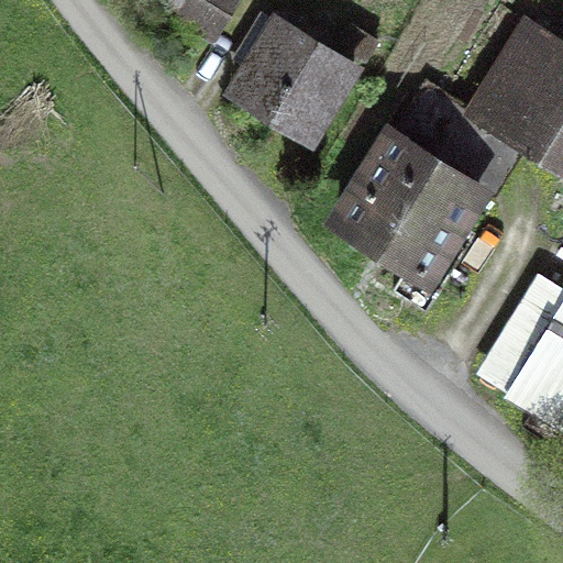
[(243,0),(143,0),(218,44),(243,0)]
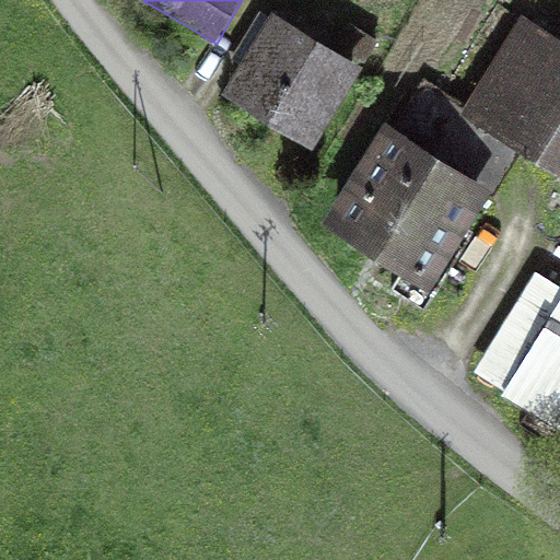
[(362,68),(272,13),(223,94),(313,149),(362,68)]
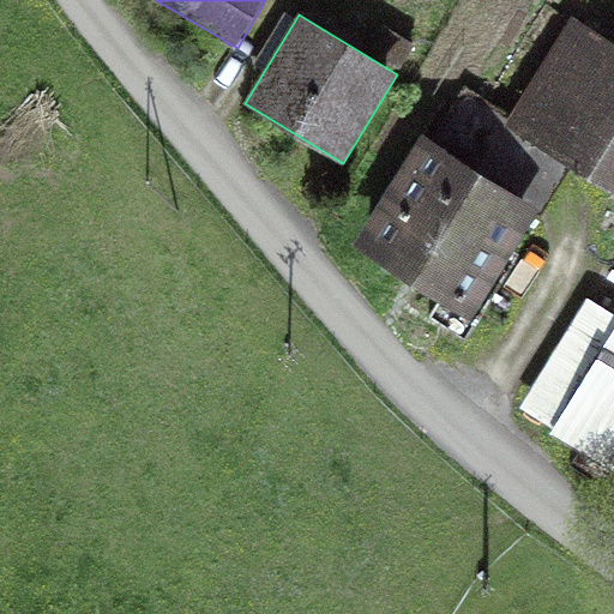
[(613,41),(573,17),(512,116),(505,128),(567,167),(613,194),(613,41)]
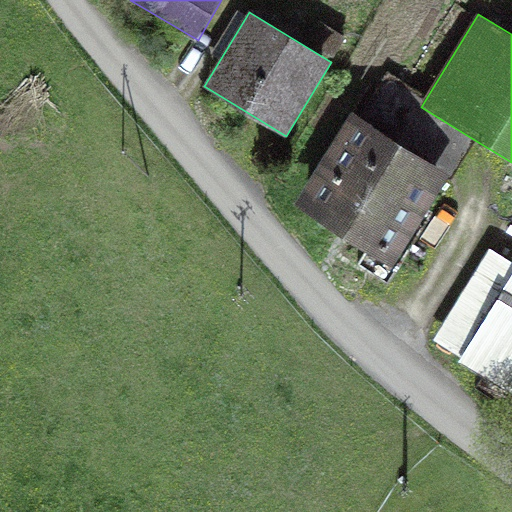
[(392,267),(473,139),(421,107),(427,97),(382,69),(295,206),(392,267)]
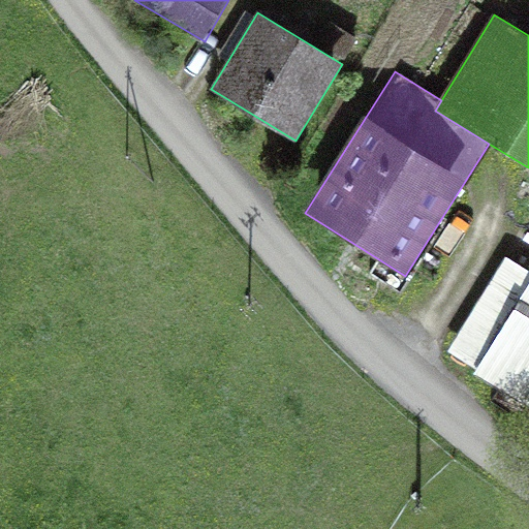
[(528,284),(474,373),(528,406),(528,284)]
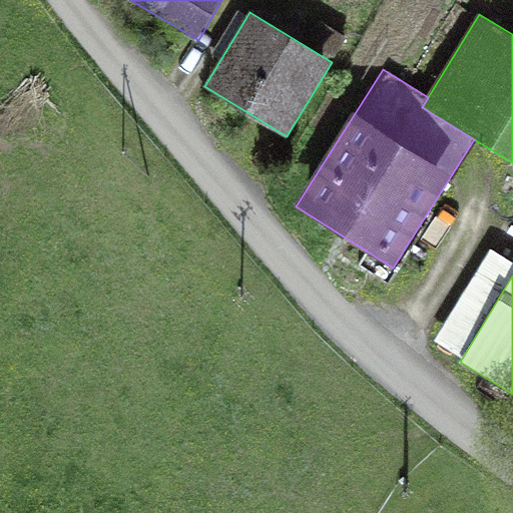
All buildings are outlined.
